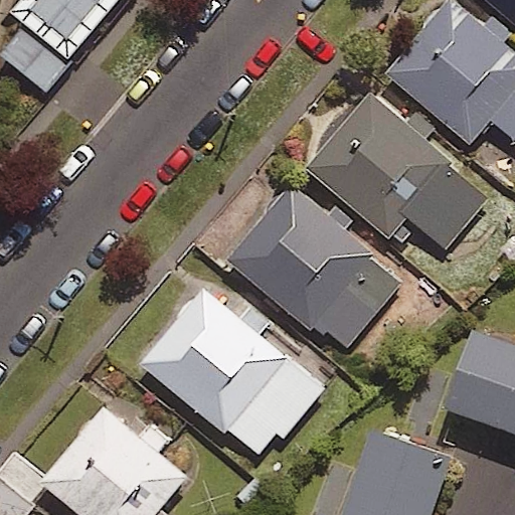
[(514,53),(451,0),(447,0),(386,72),(471,143),(491,119),(514,139),(514,53)]
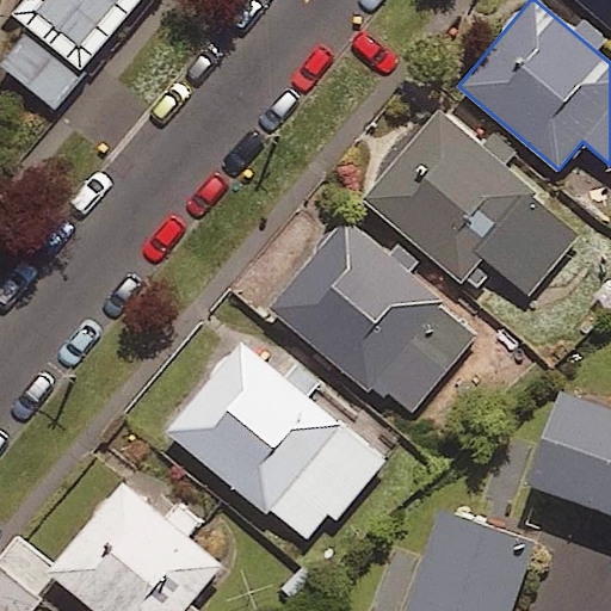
[(610,0),(581,0),(610,23),(610,0)]
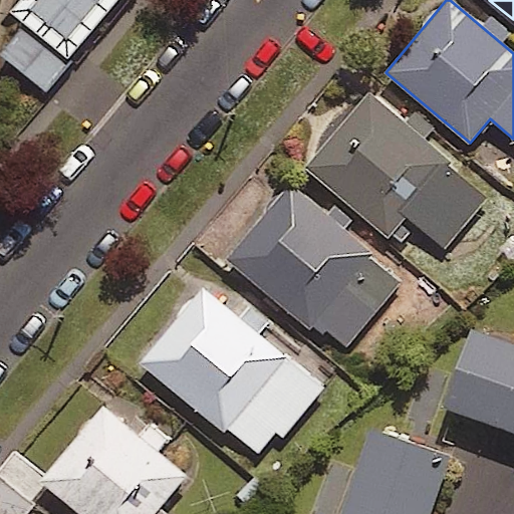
[(487,199),(366,96),(306,168),(389,237),(406,218),(444,250),(487,199)]
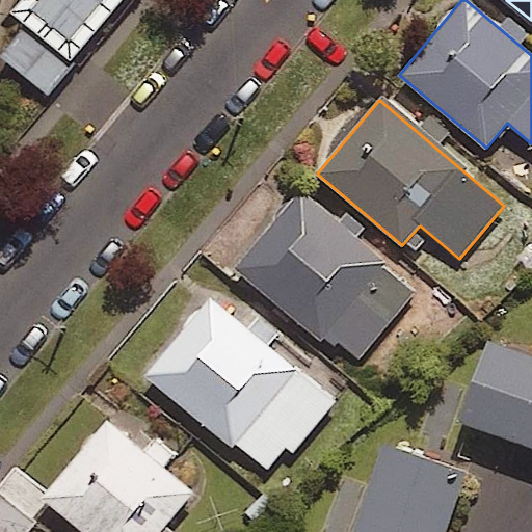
[(416,293),(299,193),(235,267),(328,348),(367,304),(389,324),(416,293)]
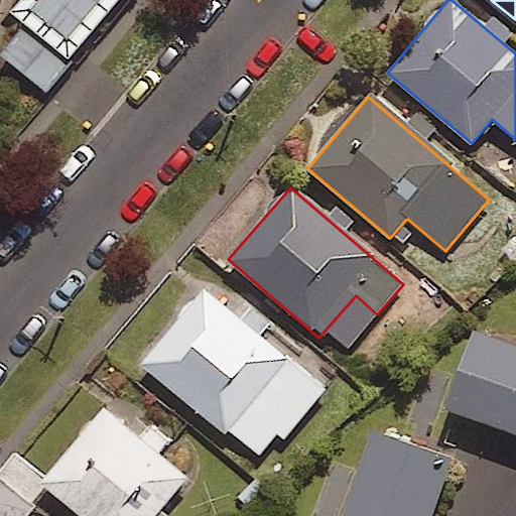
[(143,367),(258,457),(275,434),(283,441),(325,388),(202,291),(143,367)]
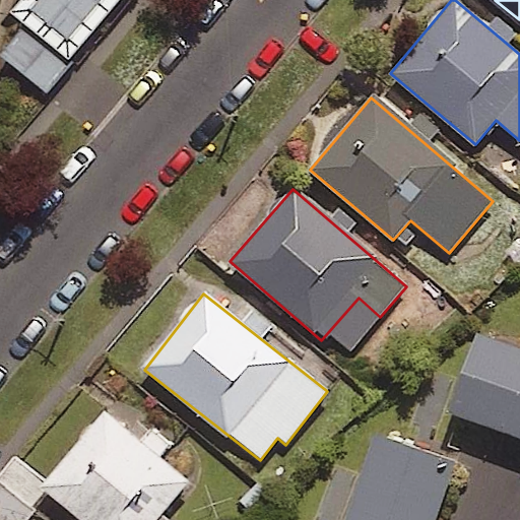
[(519,347),(478,333),(450,411),(519,436),(519,347)]
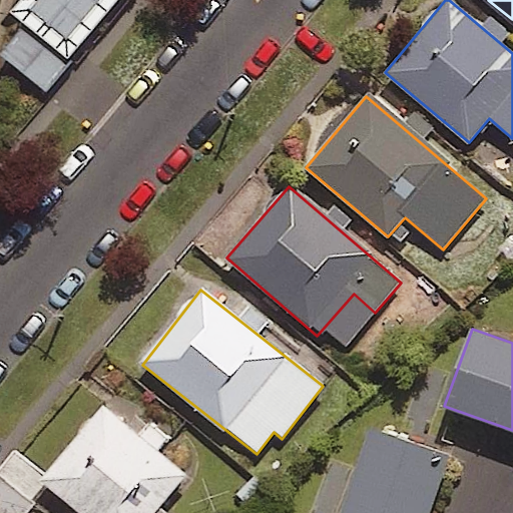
[(140,437),(103,407),(42,480),(80,512),(165,512),(158,507),(184,476),(155,451),(167,436),(152,423),(140,437)]
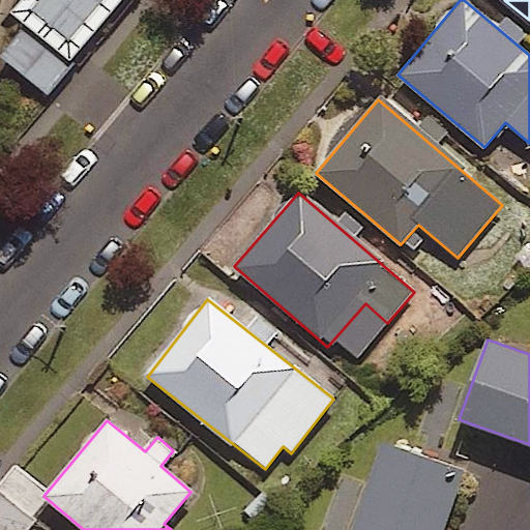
[(443,529),(463,474),(383,446),(354,529),(443,529)]
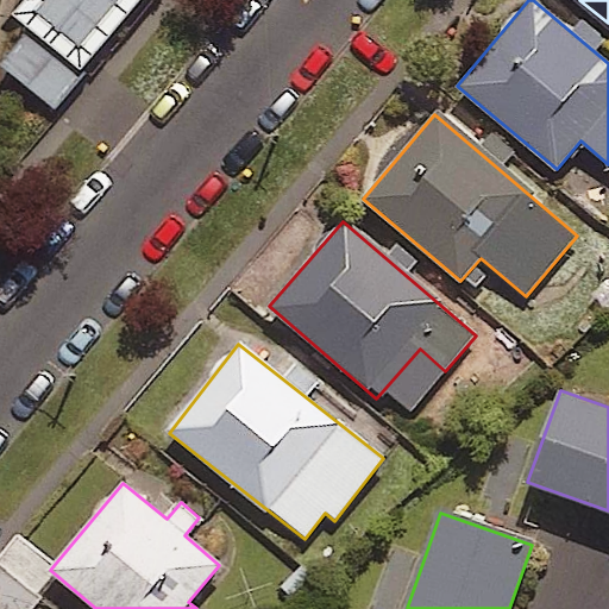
[(0,557),(0,608),(30,608),(42,596),(35,589),(50,572),(14,540),(0,557)]
